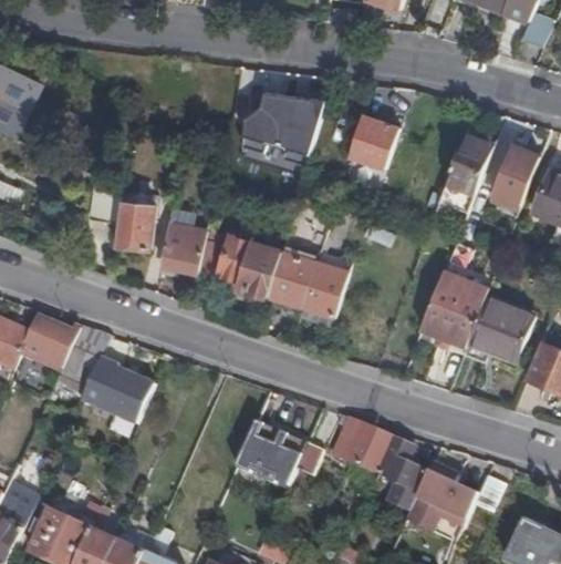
[(478,0),(502,11),(507,0),(478,0)]
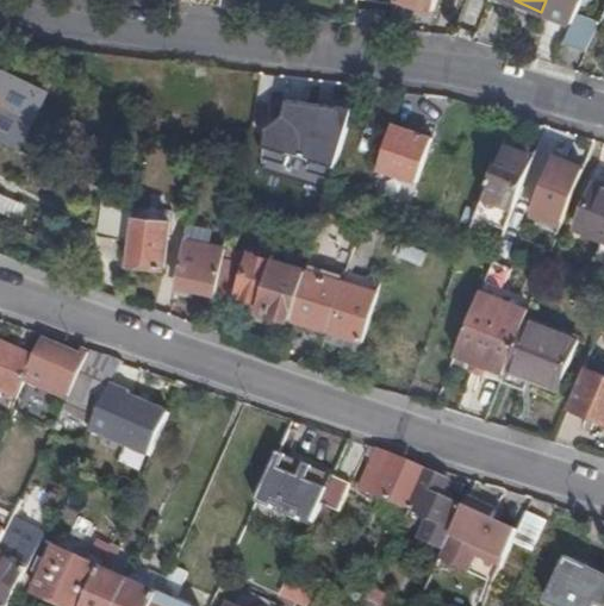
[(558,38),(580,48),(593,19),(571,10),(558,38)]
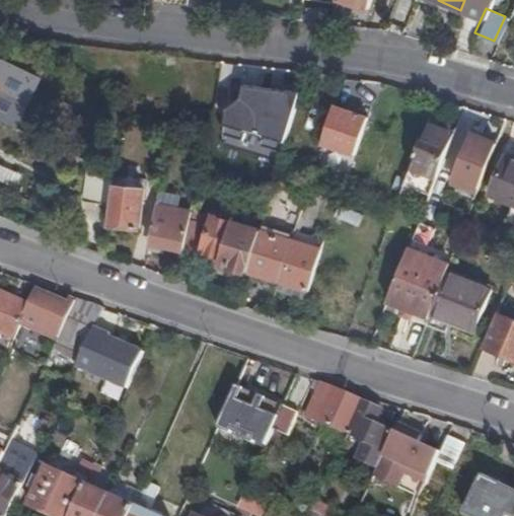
[(282,141),(296,90),(242,84),(240,97),(222,108),(220,117),(219,122),(217,132),(239,139),(242,129),(260,134),(257,144),(279,151),(282,141)]
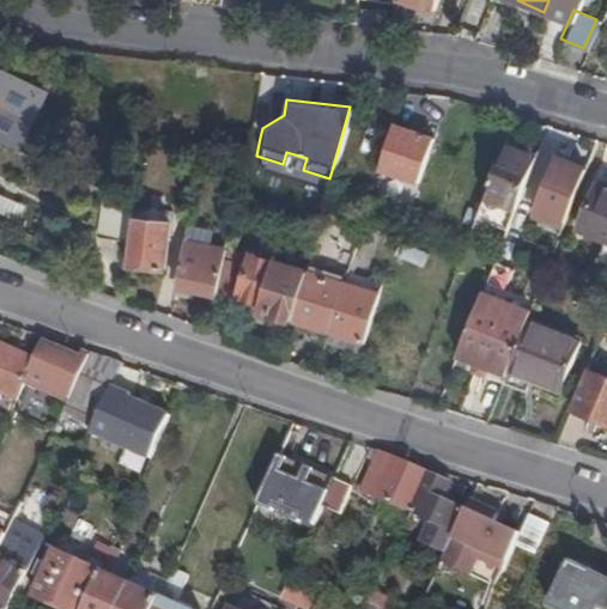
[(431,134),(392,121),(376,164),(416,177),(431,134)]
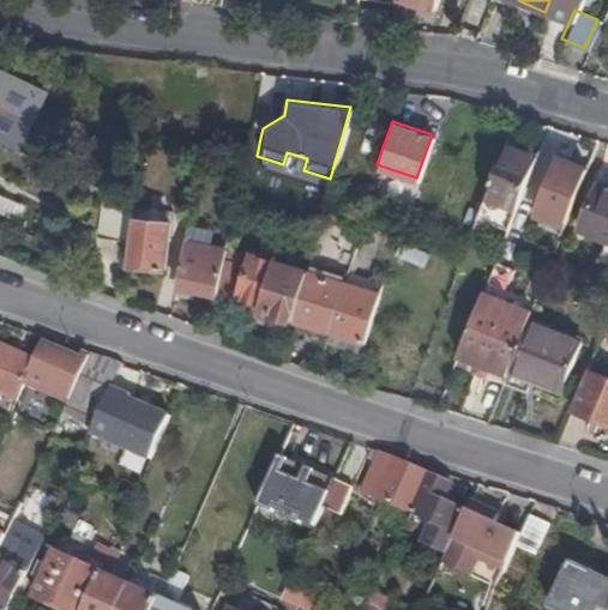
[(533,153),(501,142),(482,193),(512,206),(533,153)]
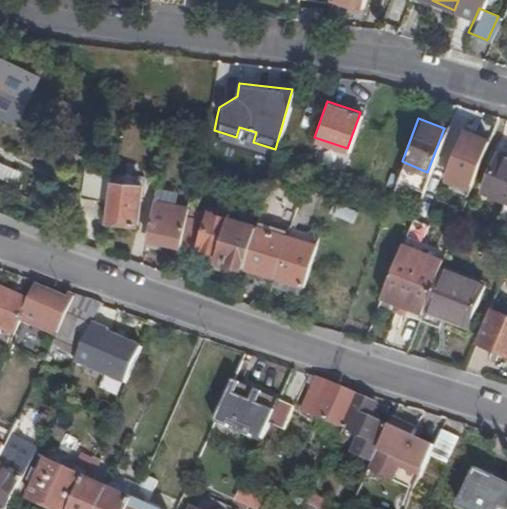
[(124,121),(114,120),(109,168),(119,170),(124,121)]
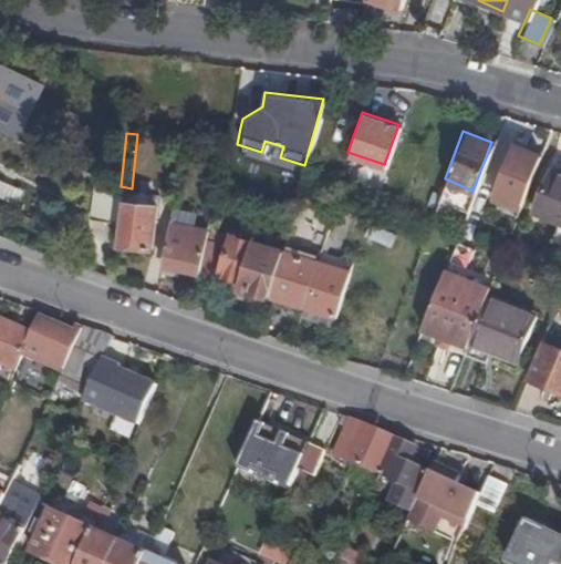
[(507,142),(489,191),(519,202),(538,153),(507,142)]
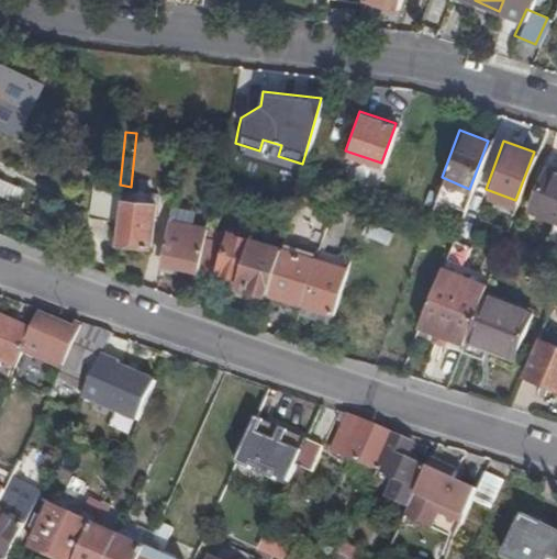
[(556,241),(556,170),(546,166),(527,208),(556,219),(548,237),(556,241)]
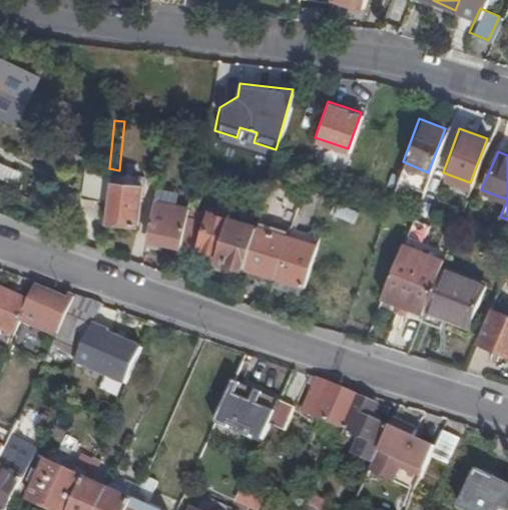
[(105,199),(108,180),(109,168),(83,156),(78,196),(105,199)]
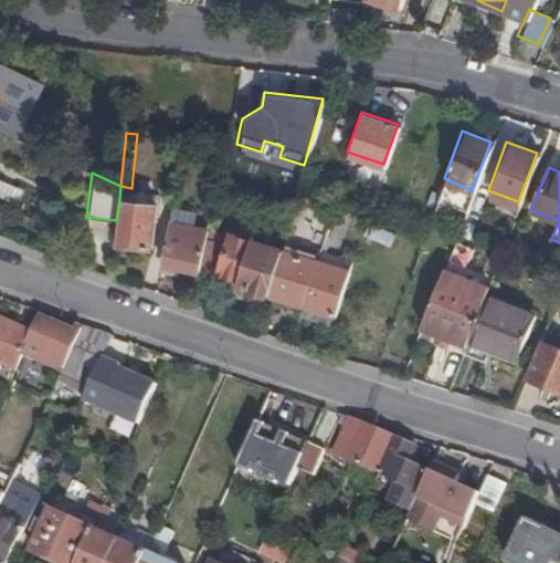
[(116,220),(114,242),(149,246),(152,204),(119,199),(116,220)]
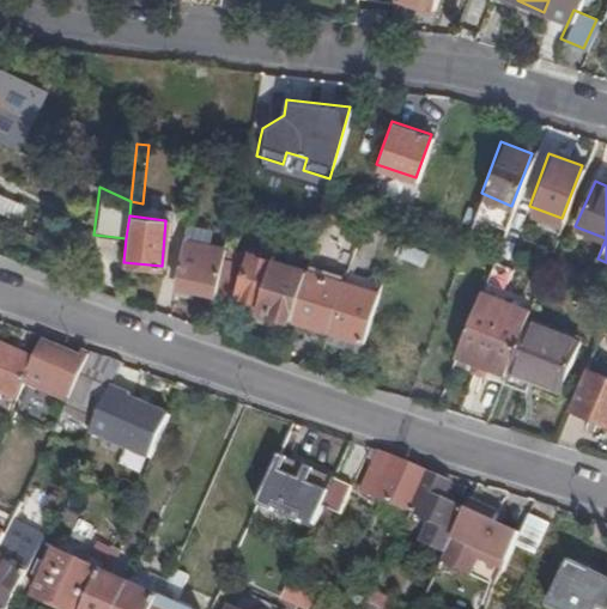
[(182,224),(180,237),(206,243),(208,230),(182,224)]
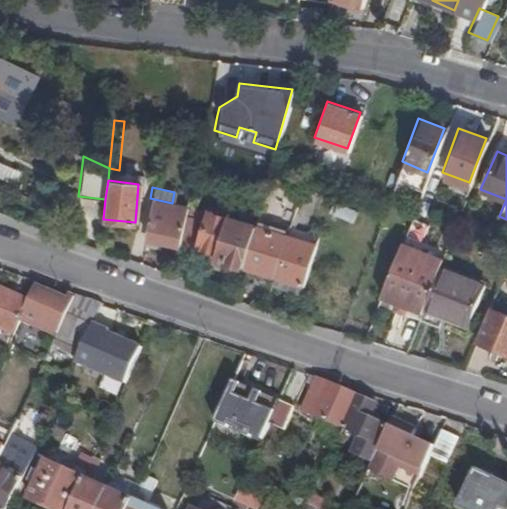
[(252,223),(260,226),(268,197),(261,194),(252,223)]
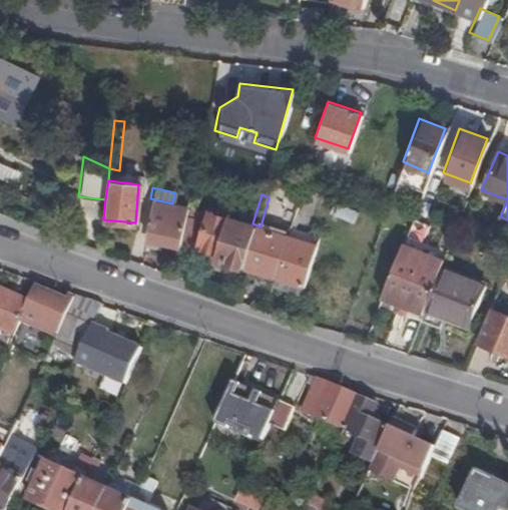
[(178,244),(186,205),(172,203),(150,198),(143,236),(178,244)]
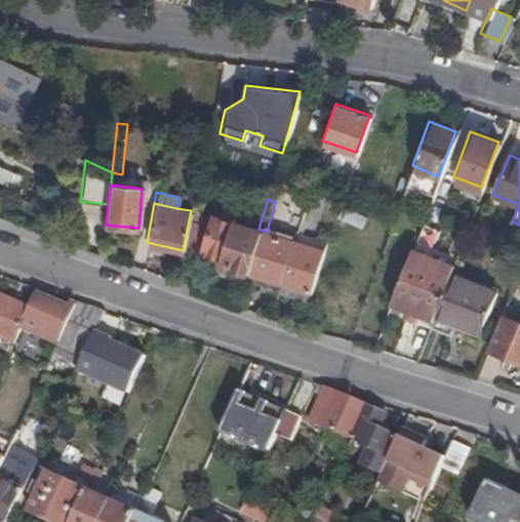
[(204,215),(192,213),(185,246),(184,250),(204,254),(210,224),(203,223),(204,215)]
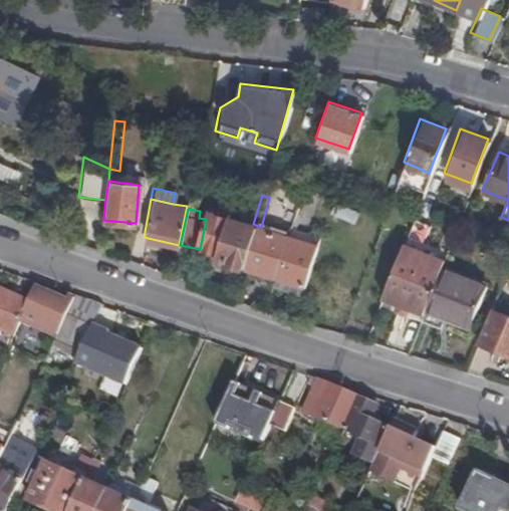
[(241,266),(253,224),(228,217),(216,257),(225,260),(224,261),(241,266)]
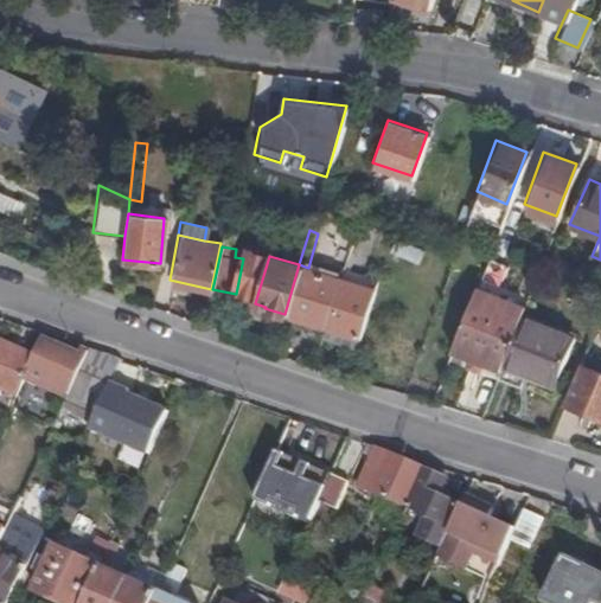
[(321,326),(339,270),(331,268),(328,275),(308,268),(299,264),(285,314),(321,326)]
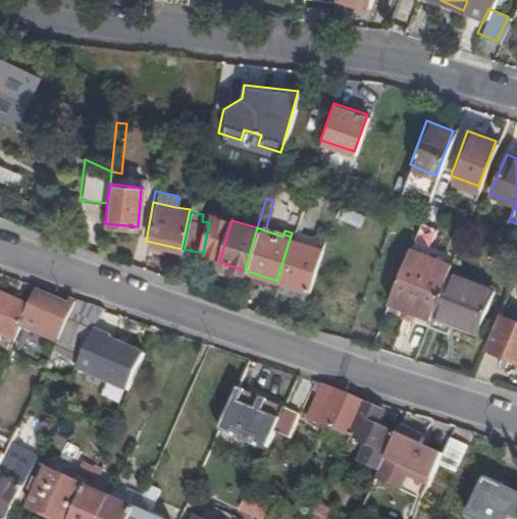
[(276,280),(307,290),(319,248),(300,242),(302,237),(292,232),(276,280)]
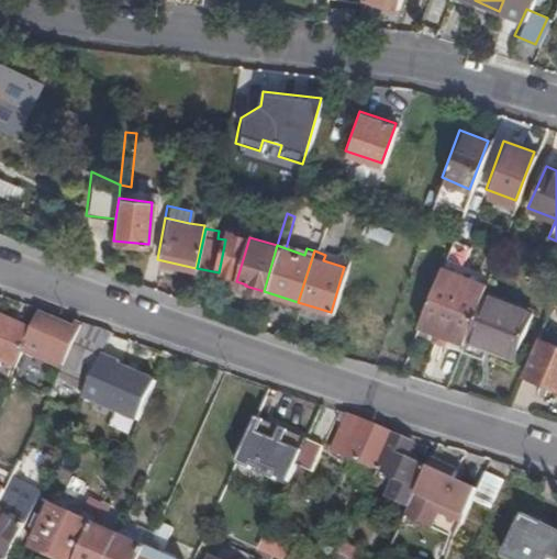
[(485,282),(438,266),(415,324),(461,341),(480,292),(485,282)]
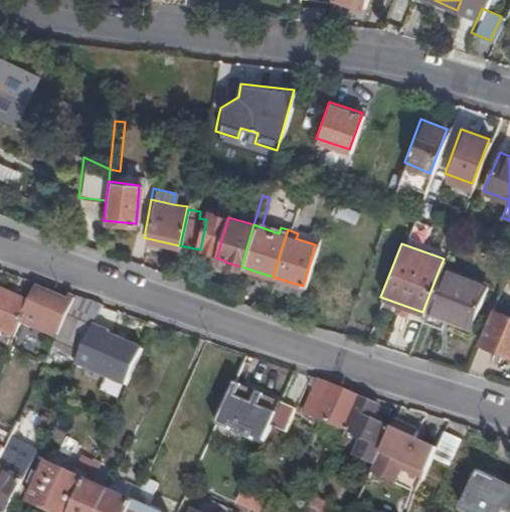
[(419,319),(418,320),(439,328),(443,315),(468,325),(485,285),(440,268),(422,312),(419,319)]
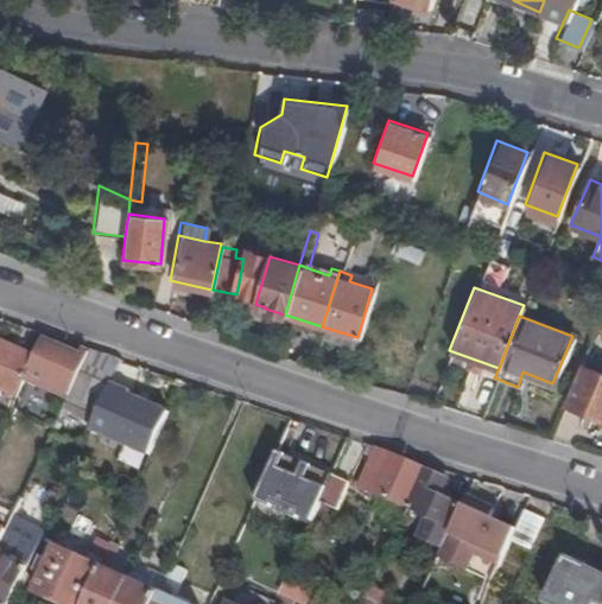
[(65,393),(87,347),(78,344),(75,353),(42,338),(35,355),(25,375),(65,393)]
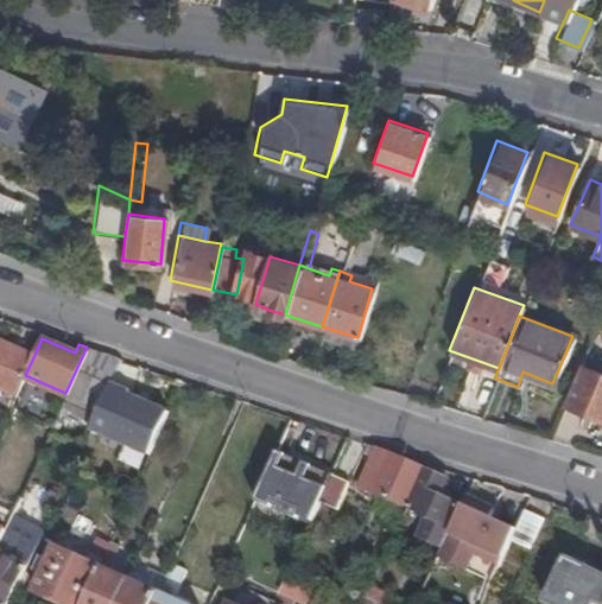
[(35,355),(0,339),(0,387),(13,393),(21,374),(25,375),(35,355)]
